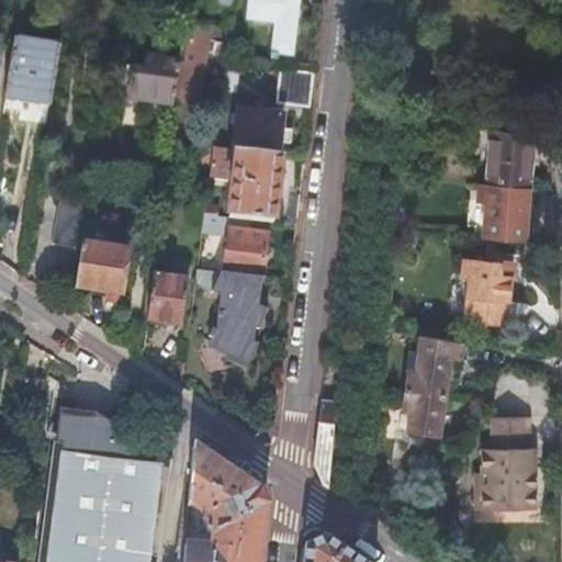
[(246,0),(244,20),(269,23),(265,52),(289,55),(296,0),(246,0)]
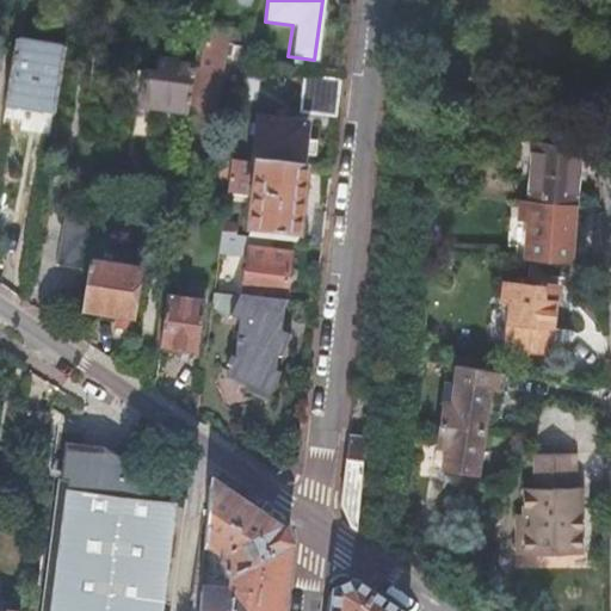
[(247,37),(204,30),(196,87),(220,91),(224,62),(244,65),(247,37)]
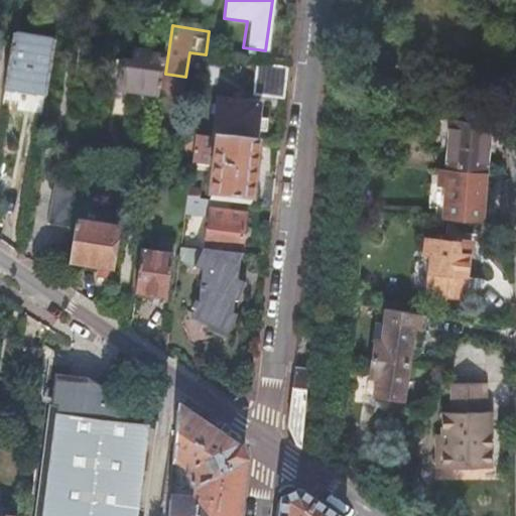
[(53,43),(11,36),(10,36),(2,91),(44,97),(53,43)]
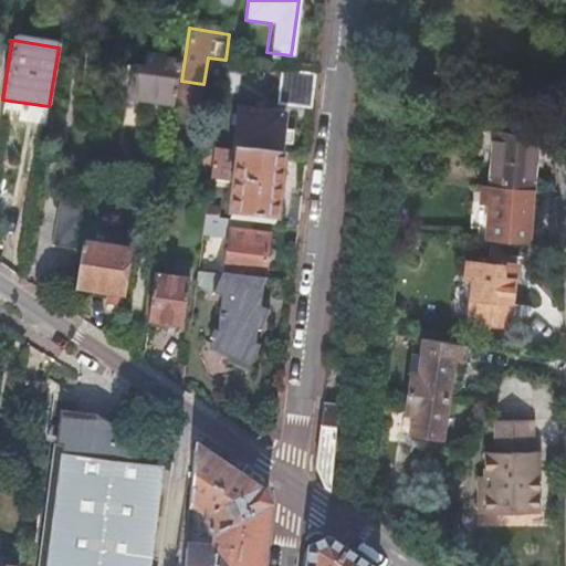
[(178,63),(145,59),(143,70),(123,66),(121,83),(132,85),(129,101),(171,107),(178,63)]
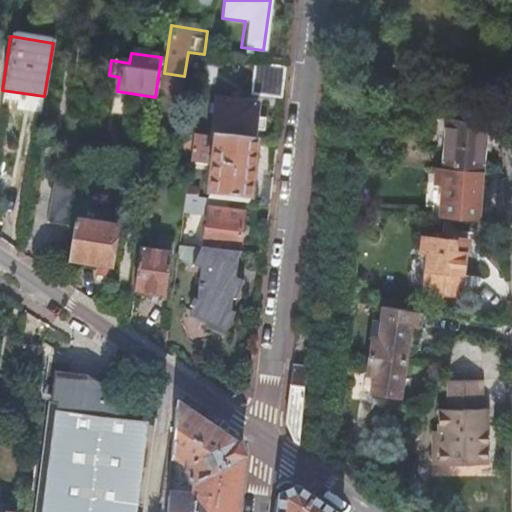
[(213,55),(204,54),(200,78),(210,79),(213,55)]
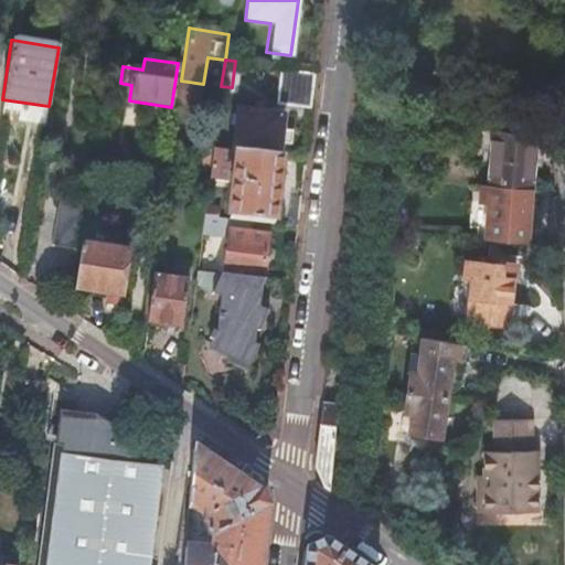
[(277,104),(310,109),(315,74),(281,68),(277,104)]
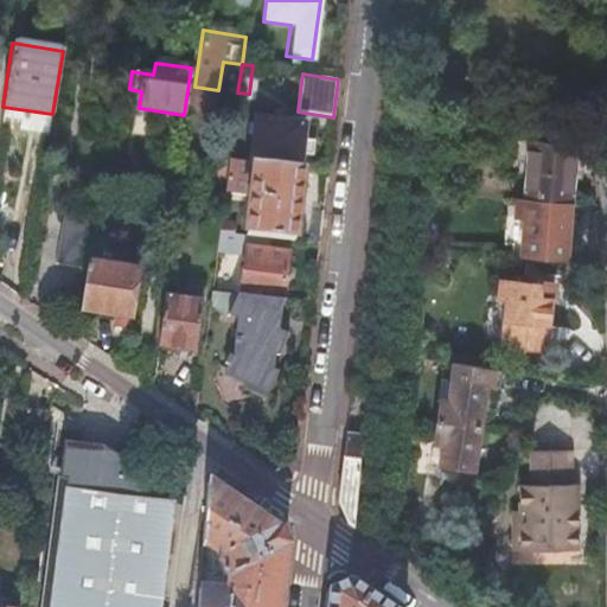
[(256,123),(251,167),(298,171),(302,127),(281,126),(282,117),(272,115),(270,125),(256,123)]
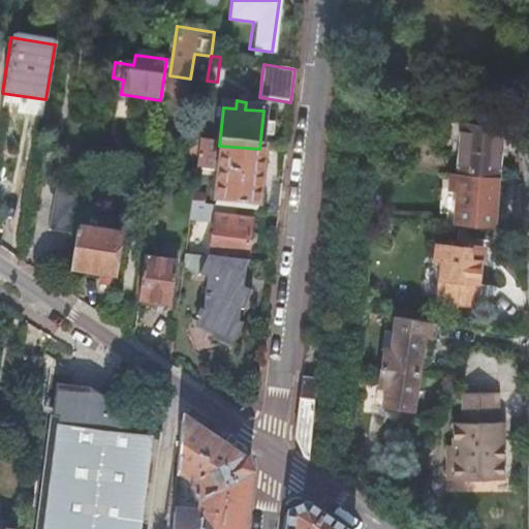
[(488,142),(489,125),(453,122),(450,152),(459,152),(458,173),(496,176),(499,143),(488,142)]
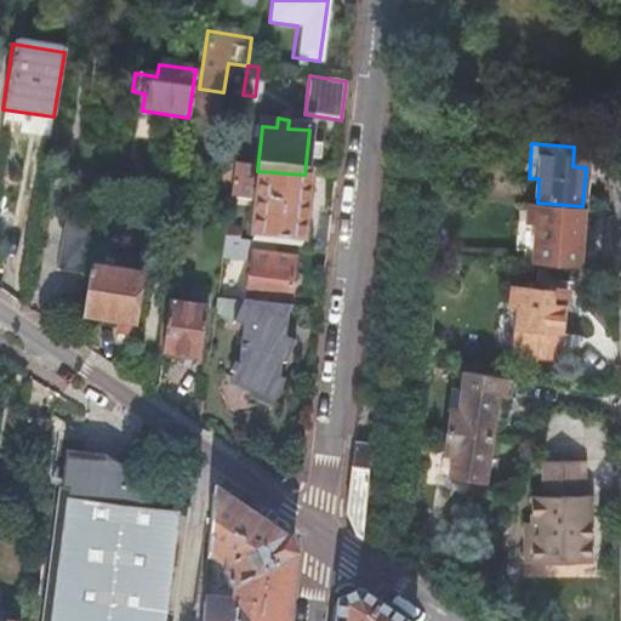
[(215,157),(214,167),(233,170),(234,160),(215,157)]
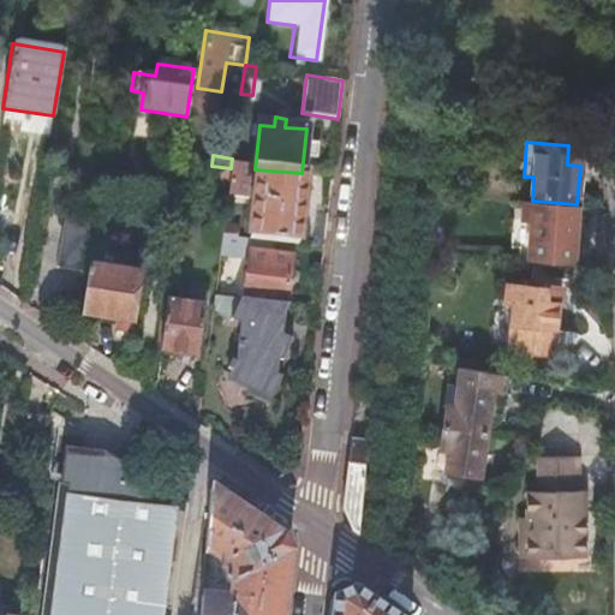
[(457,159),(440,157),(440,172),(455,173),(457,159)]
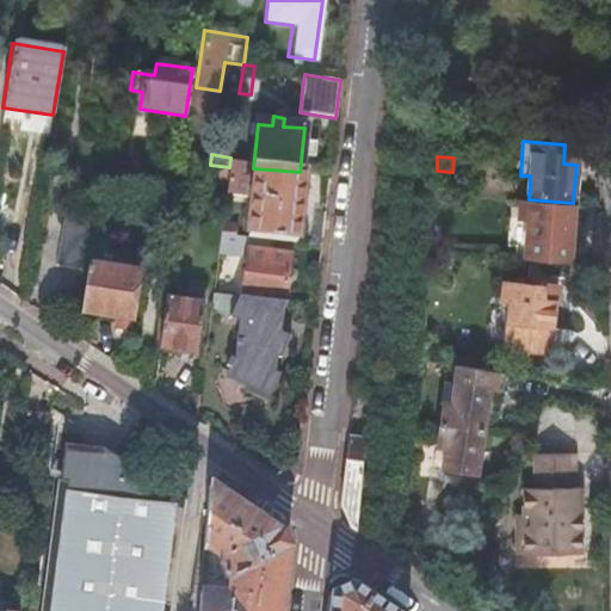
[(253,168),(229,167),(224,195),(247,198),(244,229),(221,227),(220,235),(250,238),(297,244),(304,173),(300,172),(253,168)]
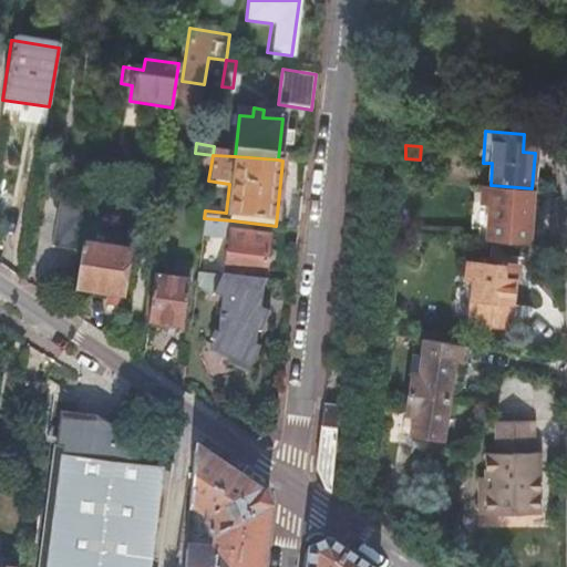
[(532,188),(491,185),(481,185),(480,203),(488,204),(486,239),(527,244),(532,188)]
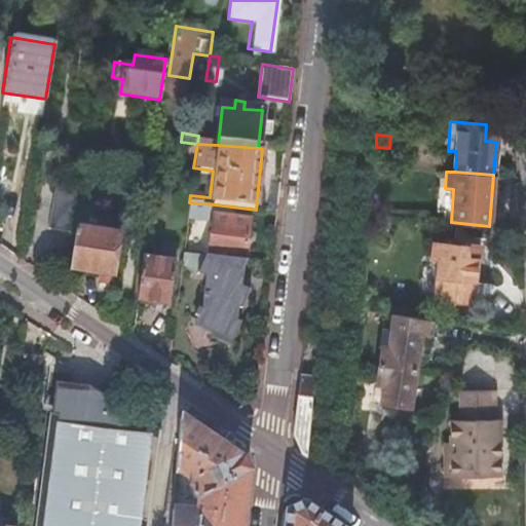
[(75,228),(81,192),(53,189),(47,229),(74,233),(75,228)]
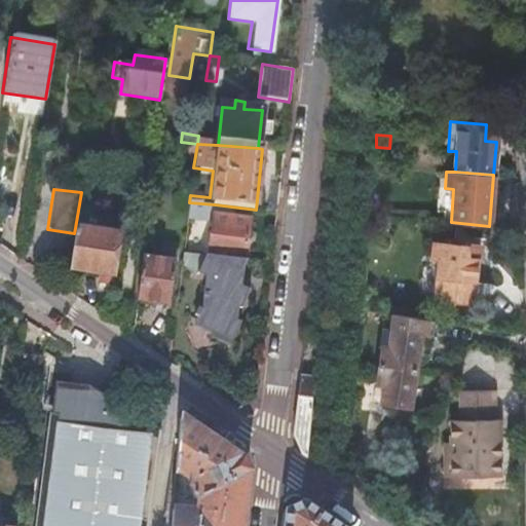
[(215,204),(189,202),(187,219),(213,223),(208,257),(245,262),(250,221),(214,216),(215,204)]
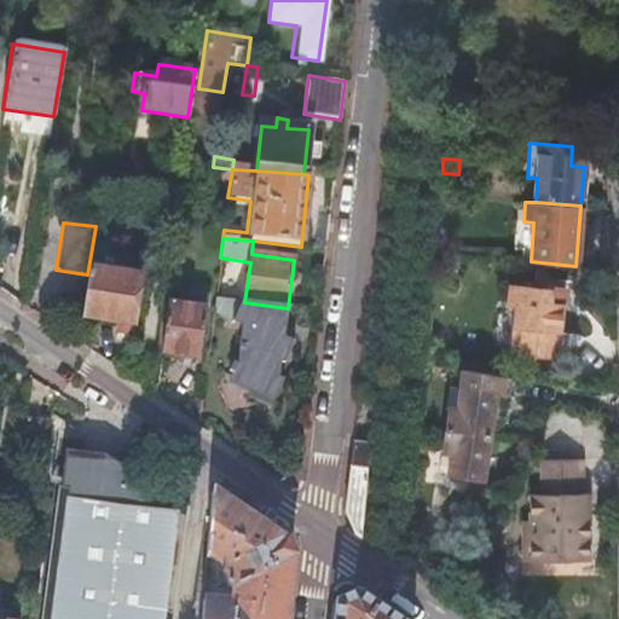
[(87,275),(80,316),(131,325),(139,277),(88,268),(87,275)]
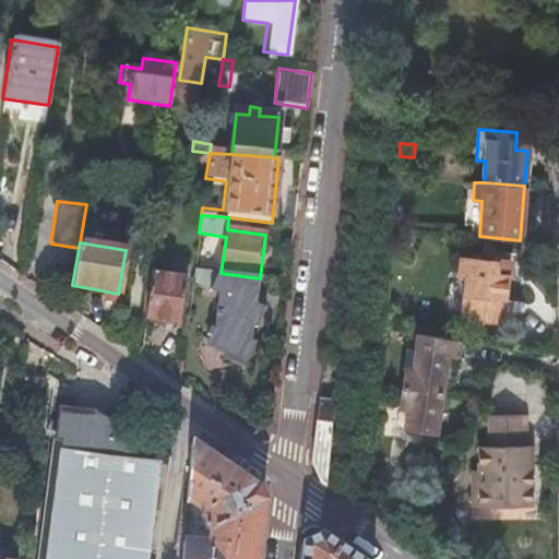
[(495,258),(494,261),(470,259),(464,318),(503,322),(508,276),(510,276),(512,259),(495,258)]
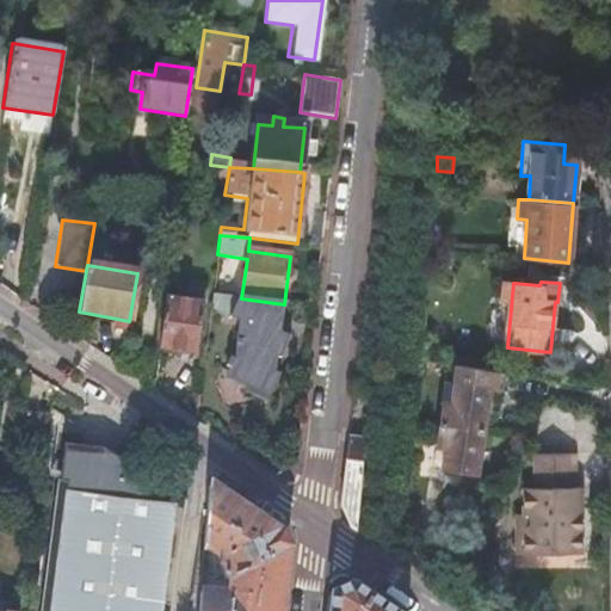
[(241,298),(211,295),(209,312),(238,325),(233,362),(229,359),(223,369),(229,374),(227,380),(248,384),(244,393),(265,405),(281,377),(275,372),(276,358),(281,360),(290,341),(279,333),(284,304),(241,298)]
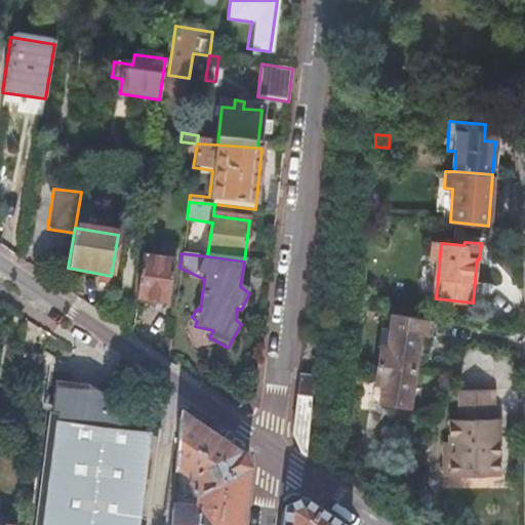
[(142,257),(135,300),(166,305),(173,261),(142,257)]
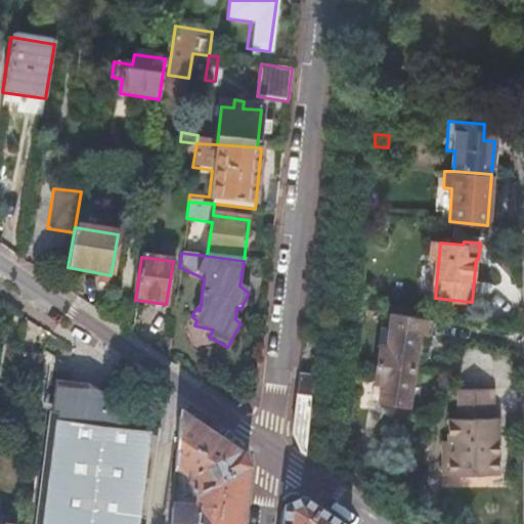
[(424,318),(392,314),(387,345),(381,344),(377,365),(415,369),(424,318)]
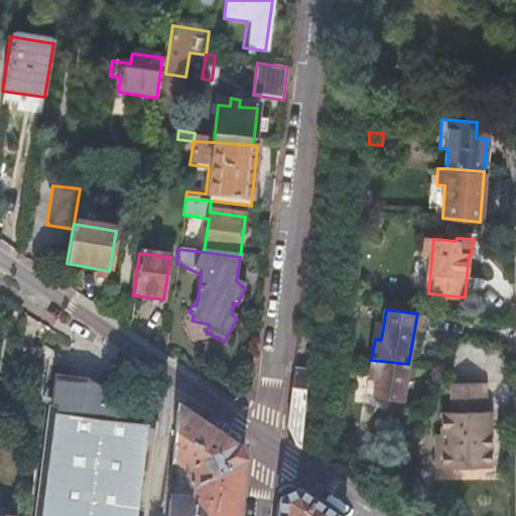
[(408,364),(371,360),(368,377),(375,378),(371,397),(401,403),(408,364)]
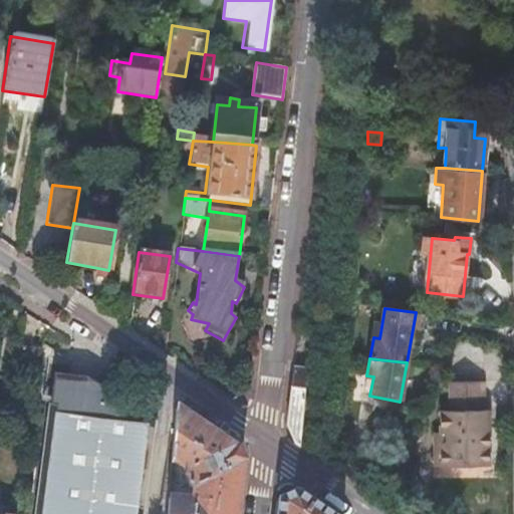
[(306,367),(293,367),(286,425),(295,442),(299,445),(306,367)]
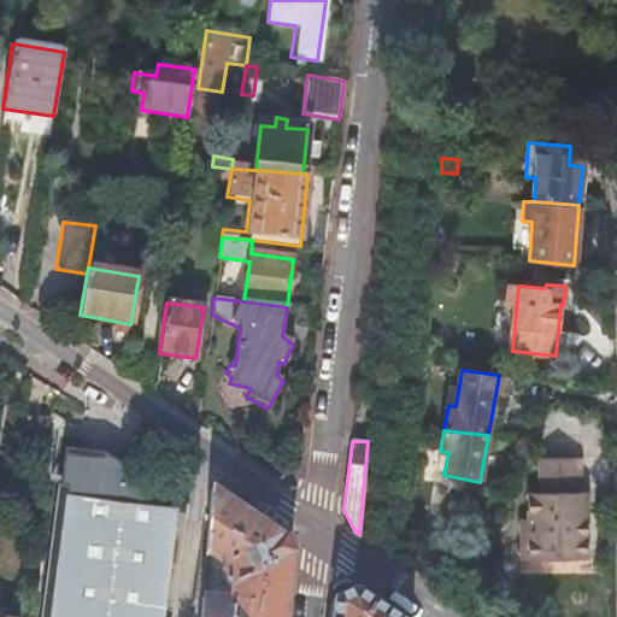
[(169,616),(182,503),(115,458),(60,450),(41,616),(169,616)]
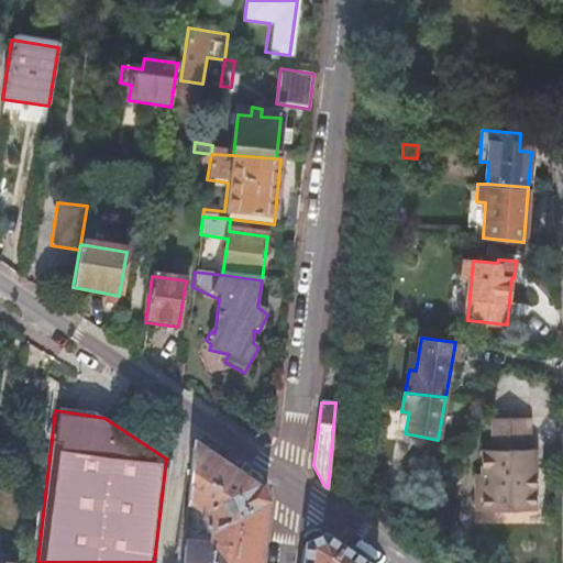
[(476,449),(477,507),(536,506),(533,446),(530,448),(529,417),(492,418),(493,449),(476,449)]
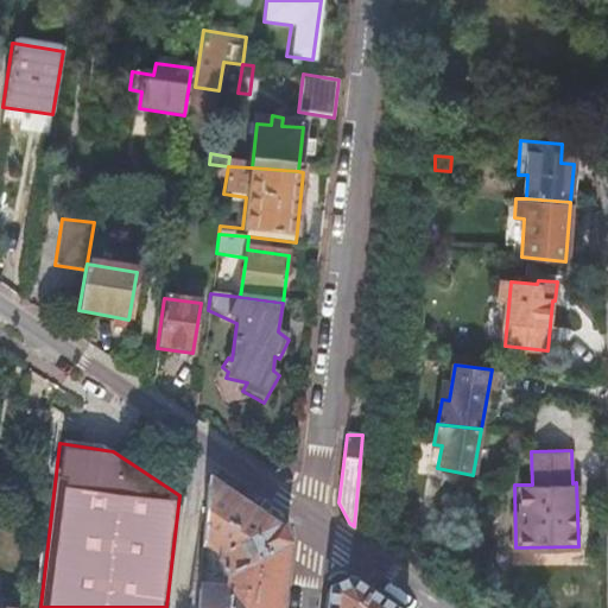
[(274,529),(208,483),(202,548),(215,549),(219,553),(211,557),(214,563),(216,562),(223,577),(229,578),(230,591),(225,597),(217,597),(215,593),(198,590),(196,607),(278,607),(285,553),(274,529)]
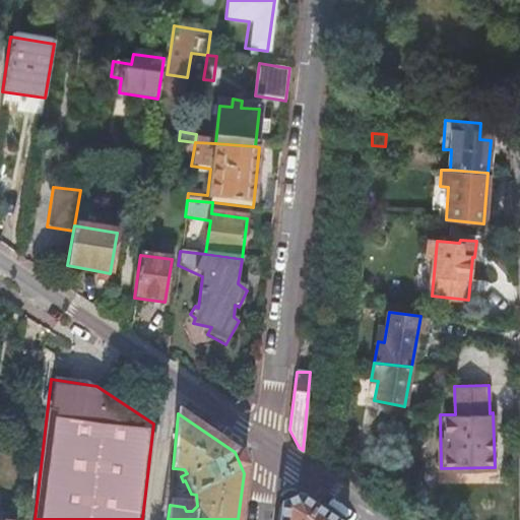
[(281,504),(279,519),(335,519),(300,496),(281,504)]
